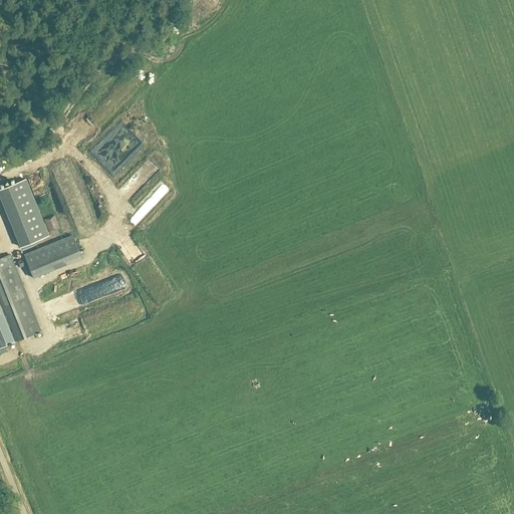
[(118,176),(143,149),(132,140),(118,129),(95,155),(118,176)]
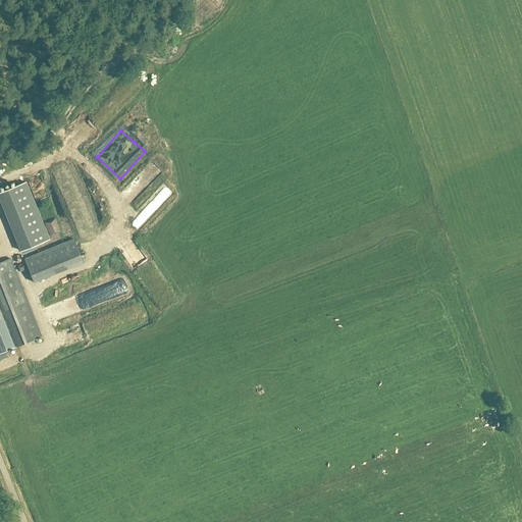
[(0,200),(9,223),(18,248),(20,252),(50,240),(27,181),(0,192),(0,200)]
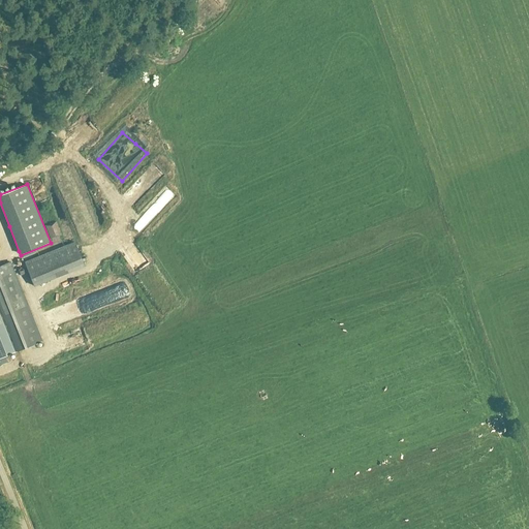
[(62,235),(57,221),(45,225),(51,239),(62,235)]
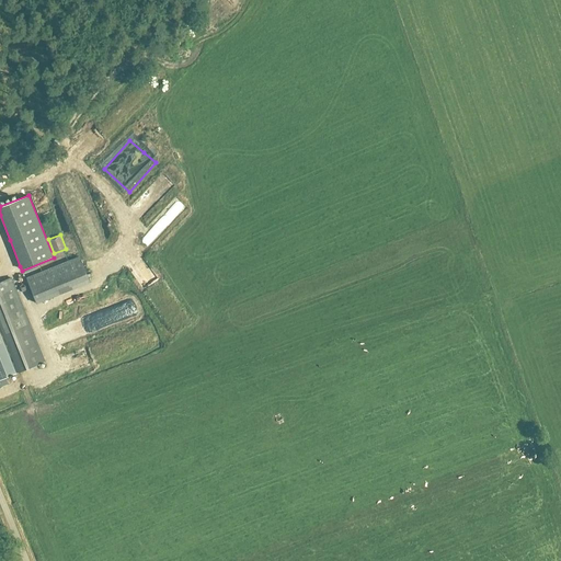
[(90,282),(78,255),(25,277),(36,304),(90,282)]
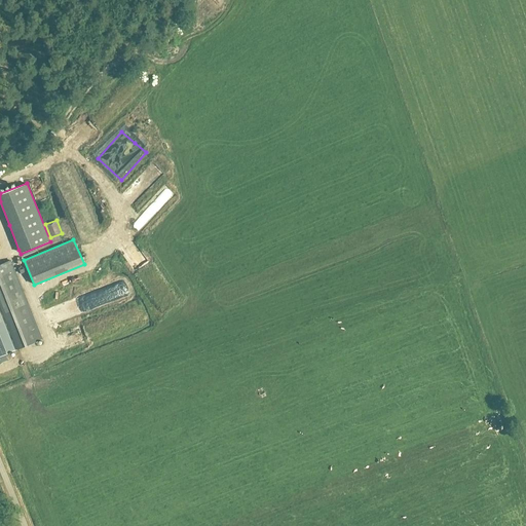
[(147,275),(155,270),(148,259),(140,264),(147,275)]
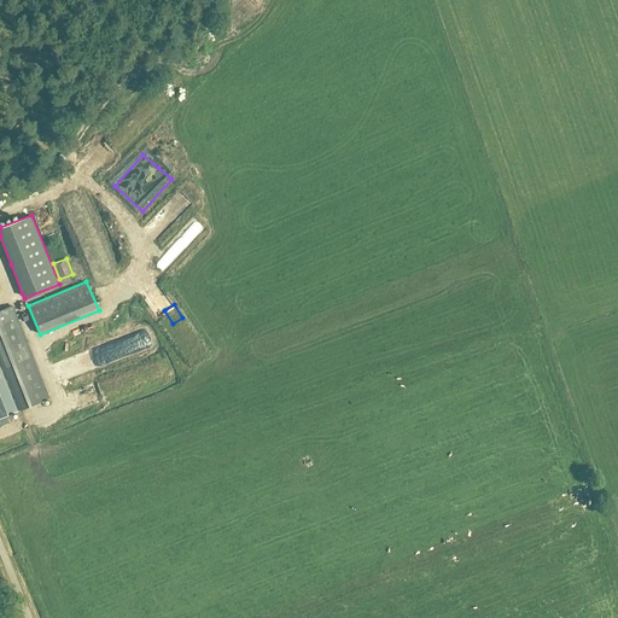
[(12,305),(0,310),(0,417),(48,397),(12,305)]
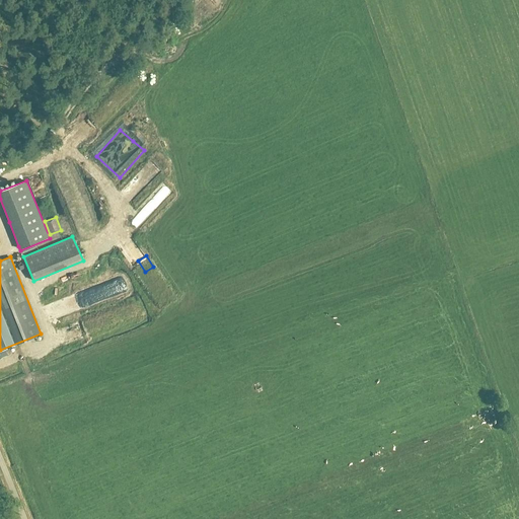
[(131,306),(136,318),(142,315),(138,304),(131,306)]
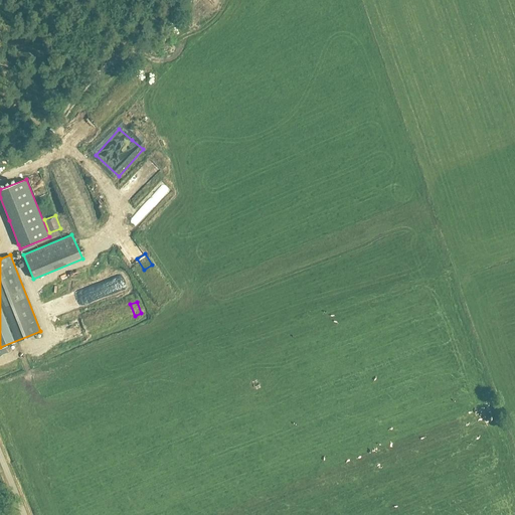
[(65,326),(67,331),(75,328),(72,323),(65,326)]
